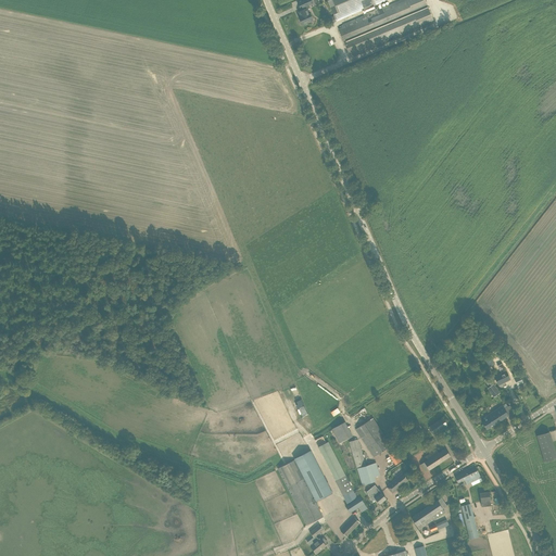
[(308,5),(313,3),(311,0),(304,0),(298,3),(300,10),(301,9),(308,5)]
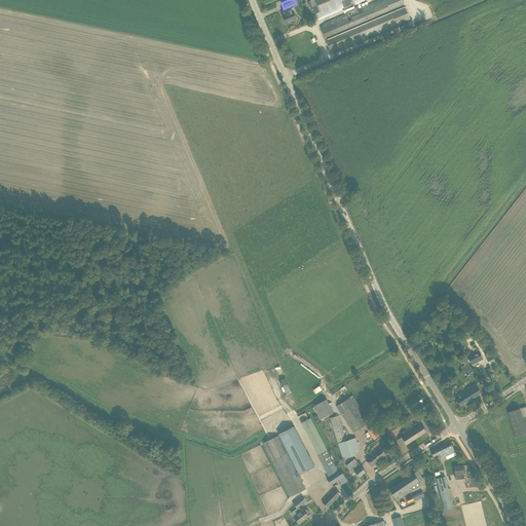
[(308,0),(317,21),(343,9),(353,5),(366,0),(308,0)]
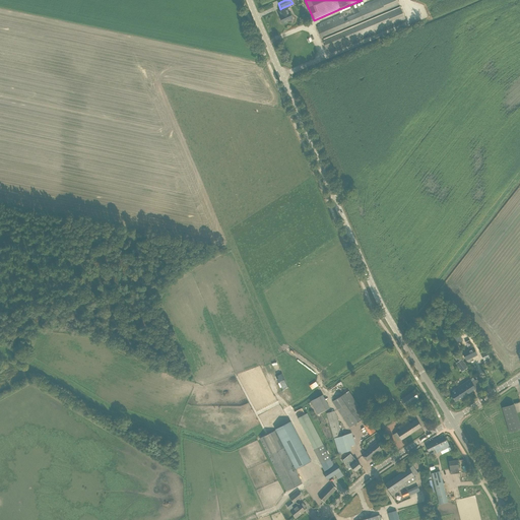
[(349,5),(339,9),(341,14),(320,22),(321,25),(316,27),(326,52),(328,51),(329,54),(405,21),(404,19),(405,18),(396,0),(374,0),(358,7),(355,3),(353,4),(353,5),(349,6),(349,5)]
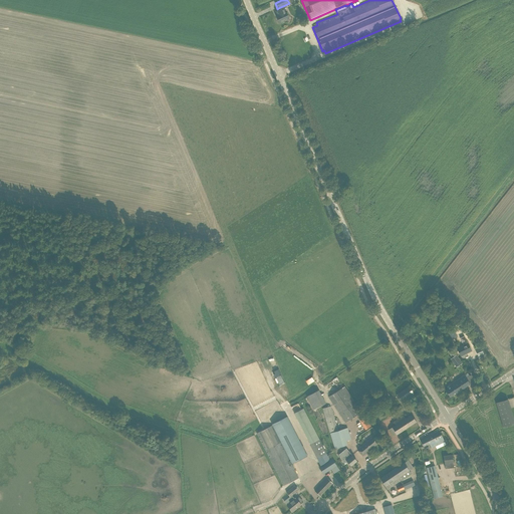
[(282,8),(275,11),(277,15),(275,16),(279,24),(289,19),(286,11),(284,12),(282,8)]
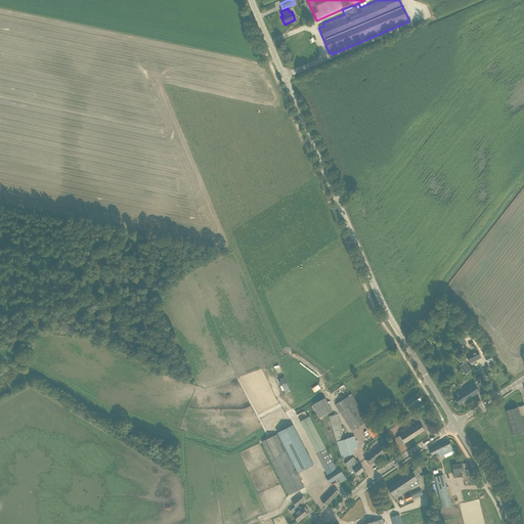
[(466,355),(470,363),(480,357),(475,347),(471,349),(472,352),(466,355)]
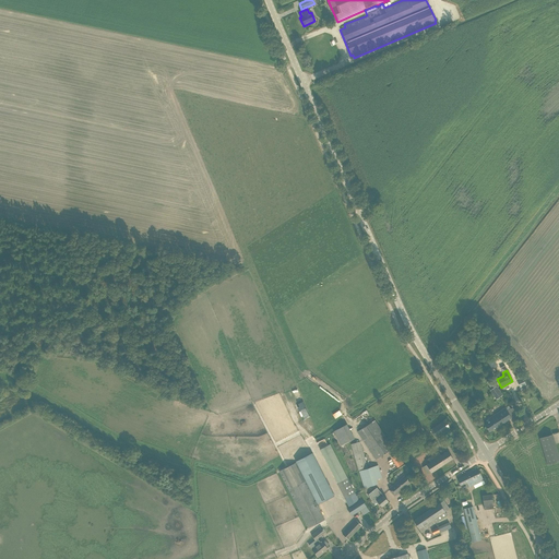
[(523,379),(516,381),(520,388),(522,391),(527,388),(523,379)]
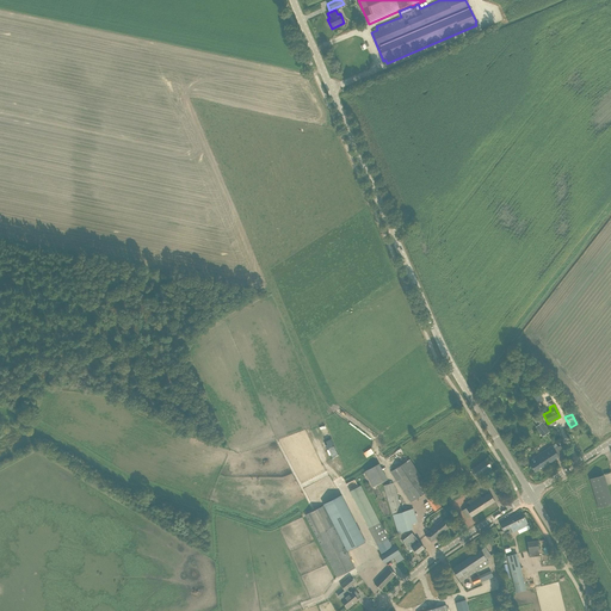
[(549,432),(542,421),(535,427),(542,437),(549,432)]
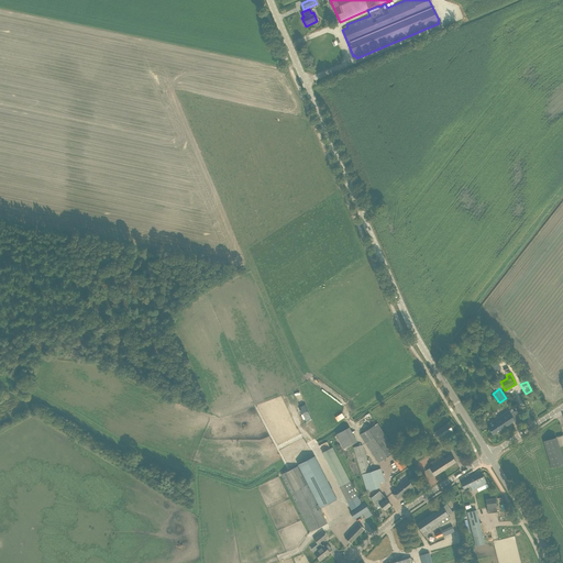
[(493,424),(488,428),(493,434),(515,421),(518,418),(518,417),(514,412),(514,411),(510,414),(508,411),(492,421),(493,424)]
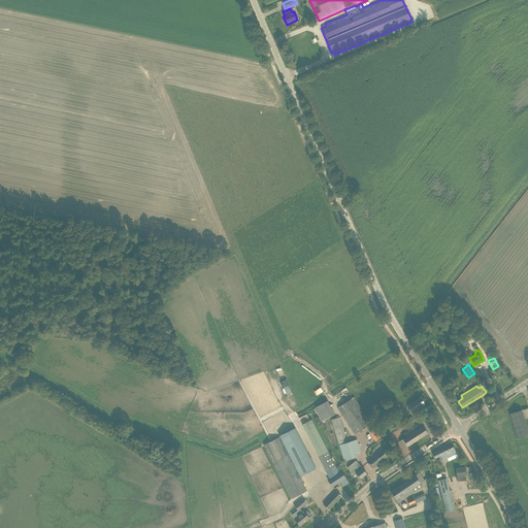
[(321,387),(315,392),(317,396),(324,391),(321,387)]
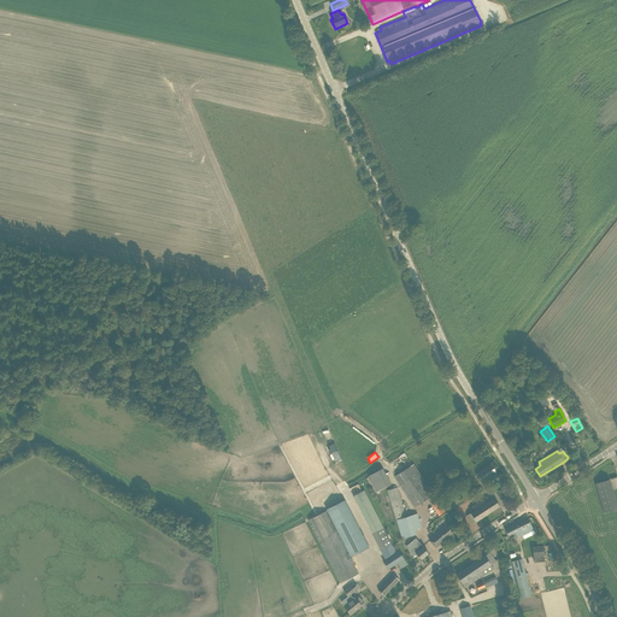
[(394,476),(395,477),(415,507),(434,494),(413,464),(394,476)]
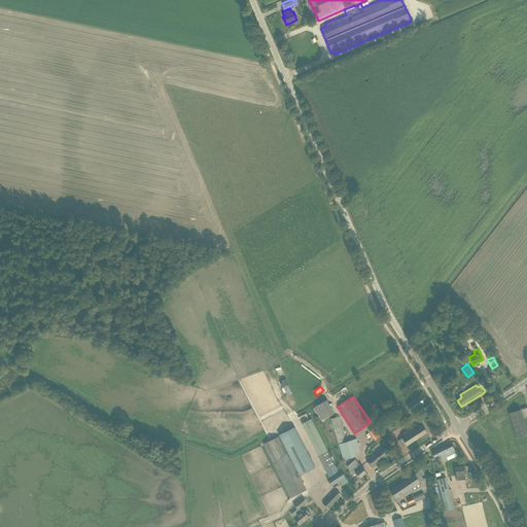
[(407,405),(412,413),(420,407),(424,403),(419,396),(415,399),(407,405)]
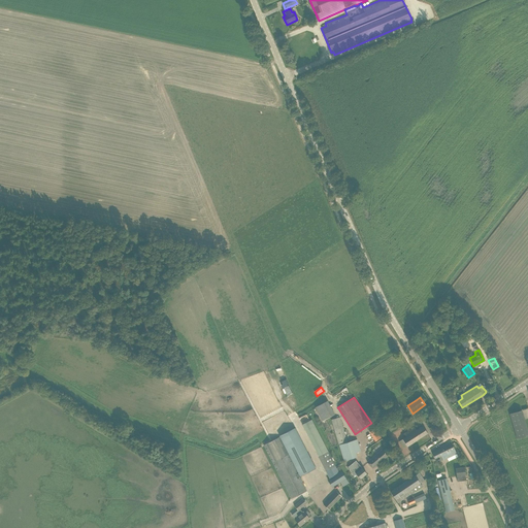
[(373,416),(377,422),(400,406),(395,399),(373,416)]
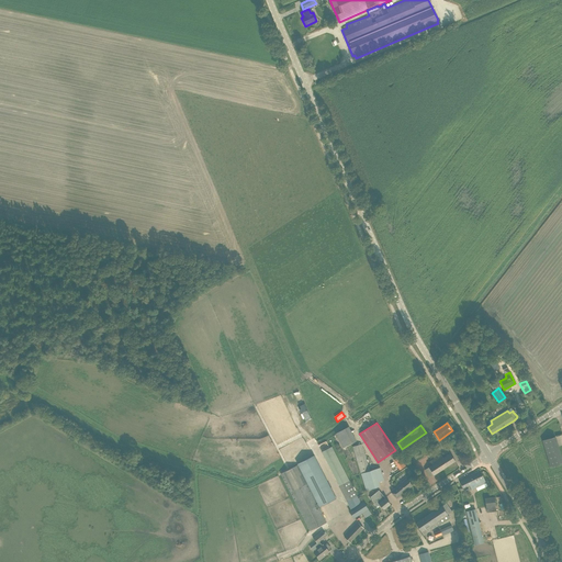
[(335,434),(341,446),(343,448),(356,441),(348,427),(335,434)]
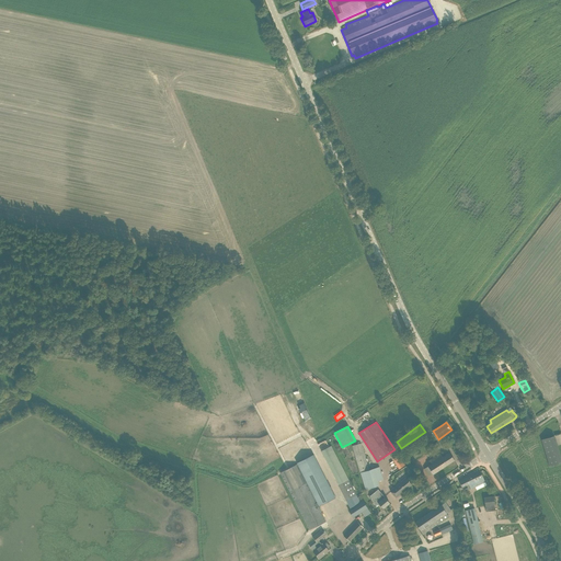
[(541,439),(549,466),(560,462),(560,457),(554,436),(541,439)]
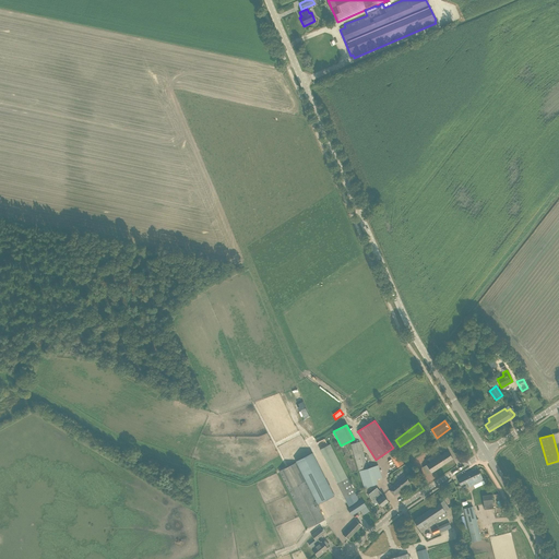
[(382,478),(380,473),(378,465),(368,468),(359,442),(351,444),(363,483),(364,488),(378,484),(377,479),(382,478)]
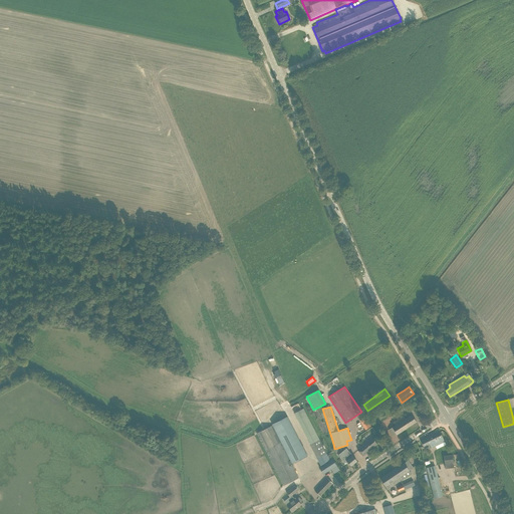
[(310,445),(317,458),(326,454),(303,409),(294,414),(310,445)]
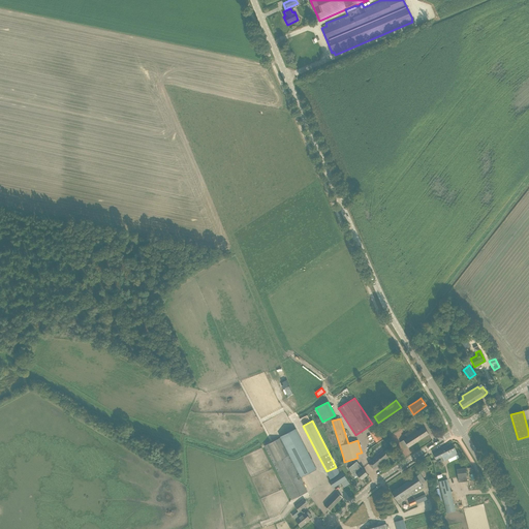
[(407,437),(400,442),(402,445),(404,449),(408,447),(429,434),(424,427),(417,431),(415,428),(405,434),(407,437)]
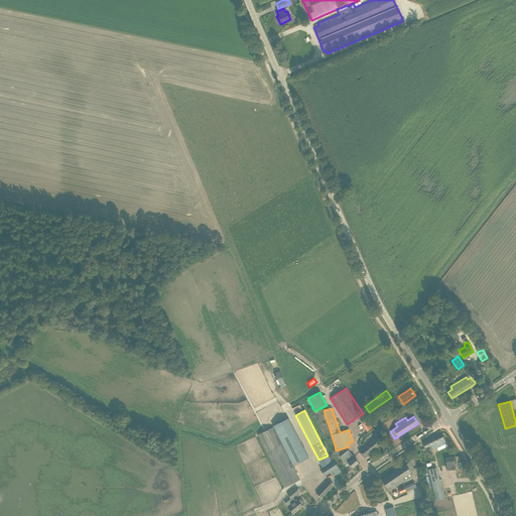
[(258,435),(266,452),(284,487),(299,480),(292,466),(308,458),(288,418),(272,425),(273,427),(258,435)]
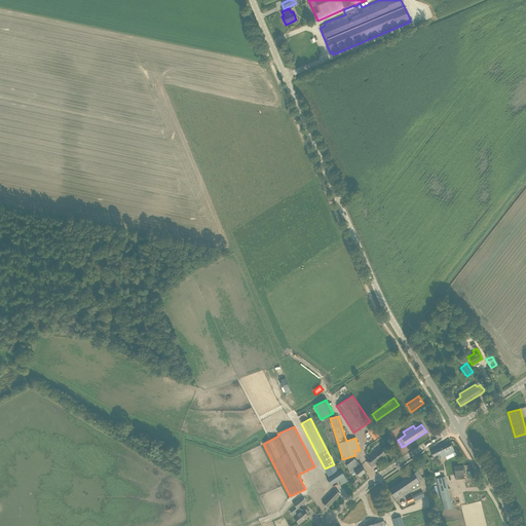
[(367,430),(374,440),(379,436),(373,427),(367,430)]
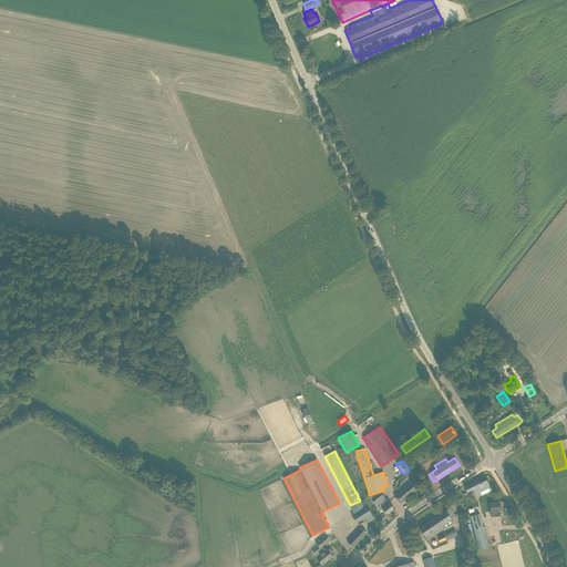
[(464,486),(467,493),(474,490),(476,494),(491,487),(485,476),(464,486)]
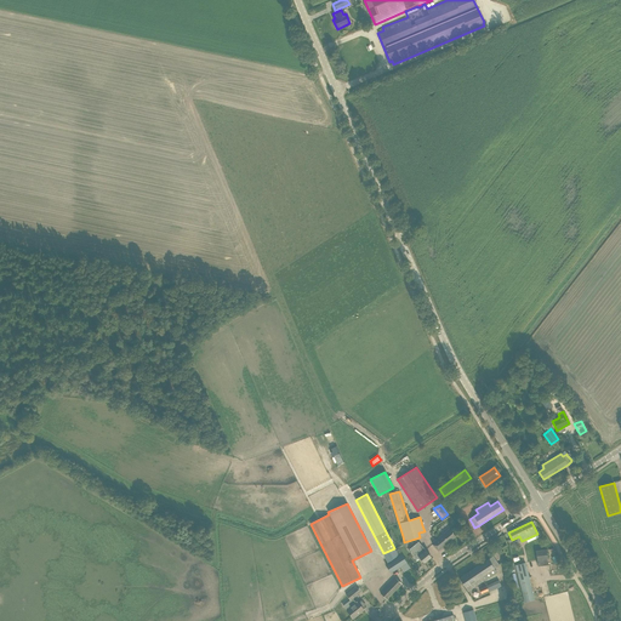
[(432,543),(438,551),(456,537),(449,529),(432,543)]
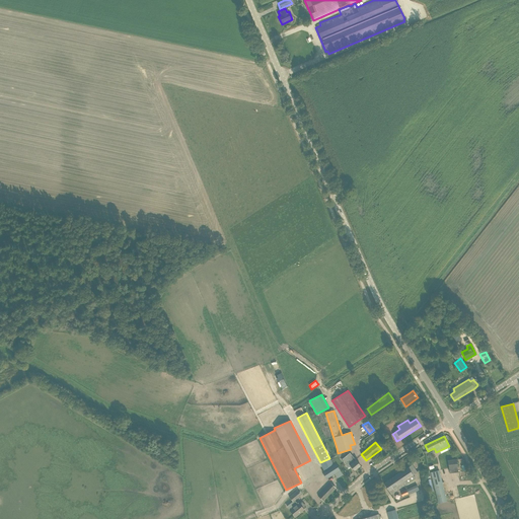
[(348,463),(354,470),(360,465),(351,454),(350,456),(348,454),(342,459),(347,464),(348,463)]
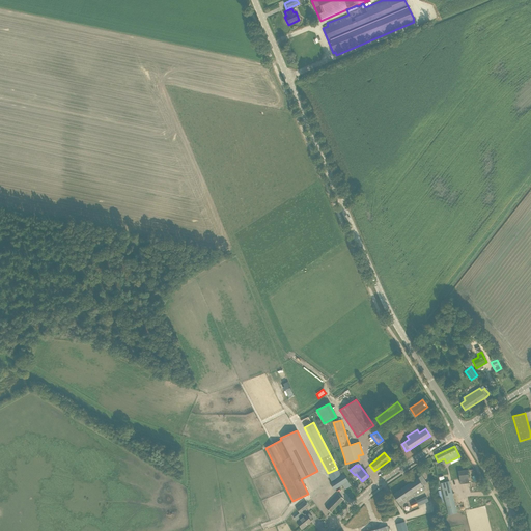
[(458,471),(459,483),(469,482),(467,470),(458,471)]
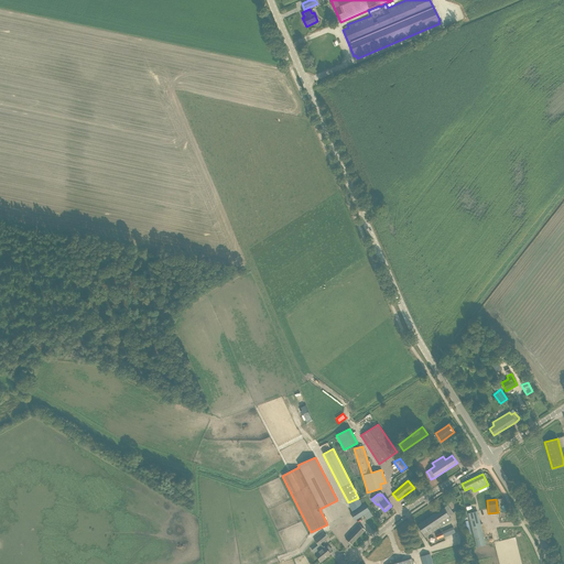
[(365,503),(350,512),(355,520),(364,514),(367,520),(372,516),(365,503)]
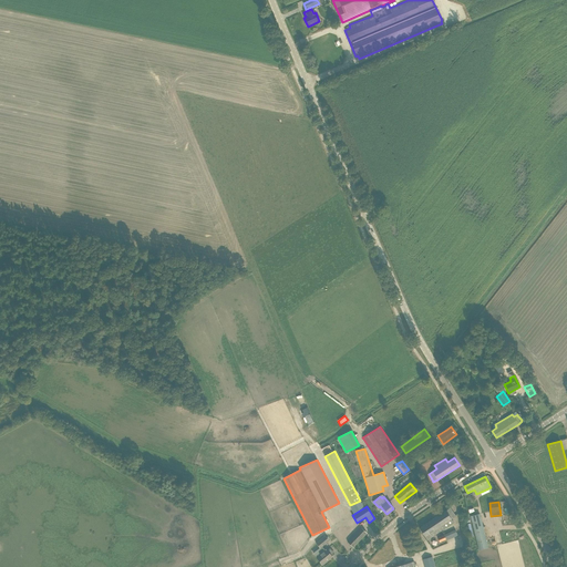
[(451,519),(455,516),(450,507),(419,528),(428,540),(442,531),(454,523),(451,519)]
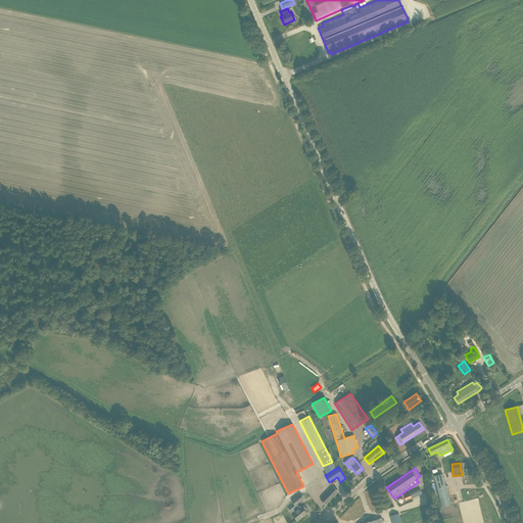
[(433,476),(441,508),(450,506),(442,474),(433,476)]
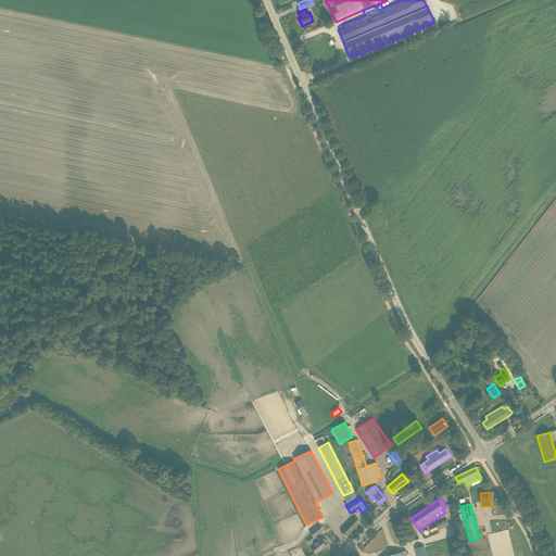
[(341,531),(346,536),(359,522),(354,517),(341,531)]
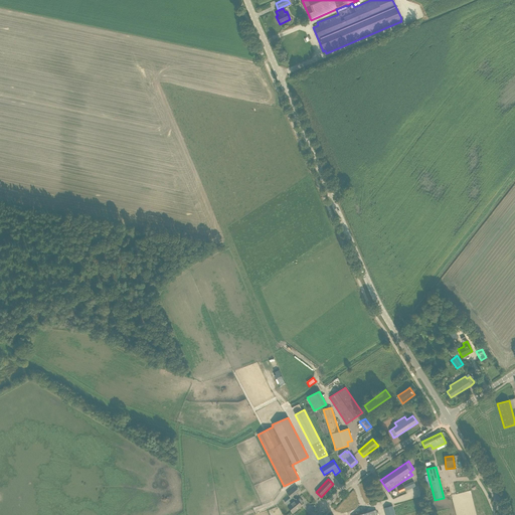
[(397,489),(400,496),(416,489),(413,481),(397,489)]
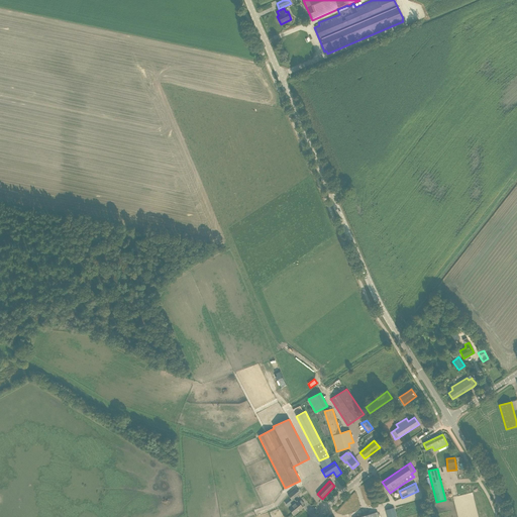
[(293,491),(288,495),(292,500),(293,499),(297,496),(300,493),(296,489),(293,491)]
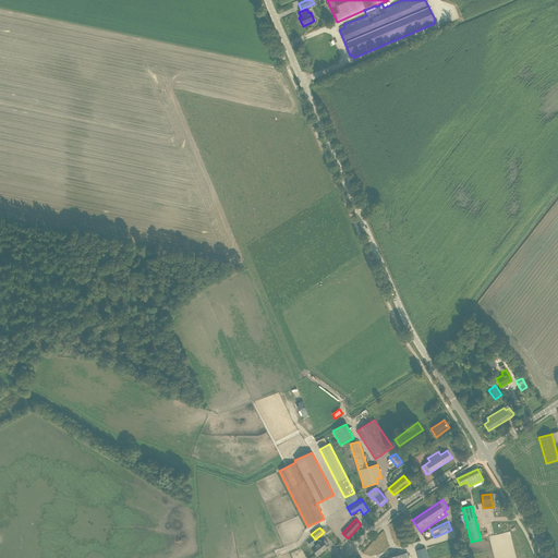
[(315,540),(308,545),(312,549),(314,552),(317,556),(327,547),(323,544),(320,540),(318,541),(316,538),(315,540)]
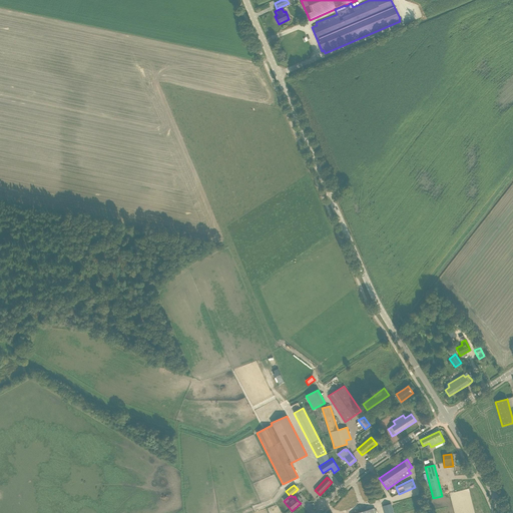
[(383,506),(384,512),(393,512),(391,504),(383,506)]
